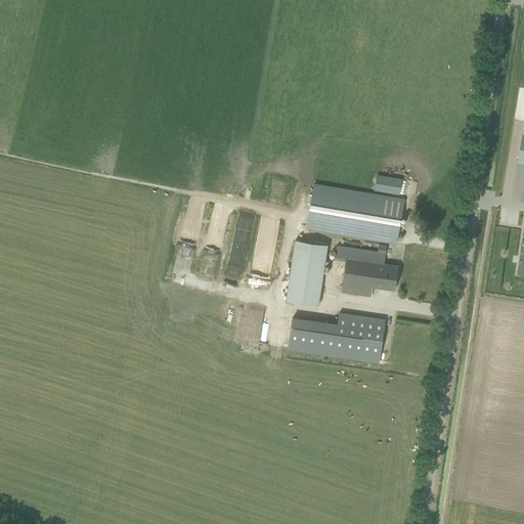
[(399,194),(401,180),(377,176),(375,189),(399,194)]
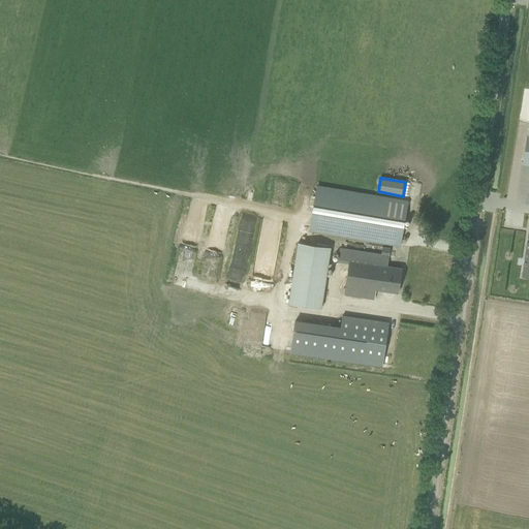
[(317,186),(311,216),(309,229),(400,245),(402,232),(407,201),(398,199),(377,196),(324,187),(317,186)]
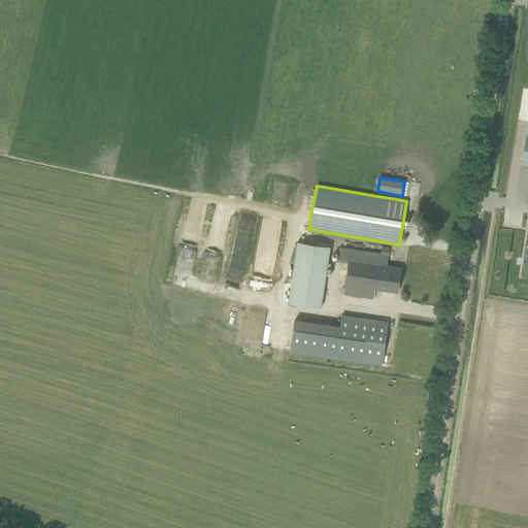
[(288,302),(321,307),(330,246),(297,241),(288,302)]
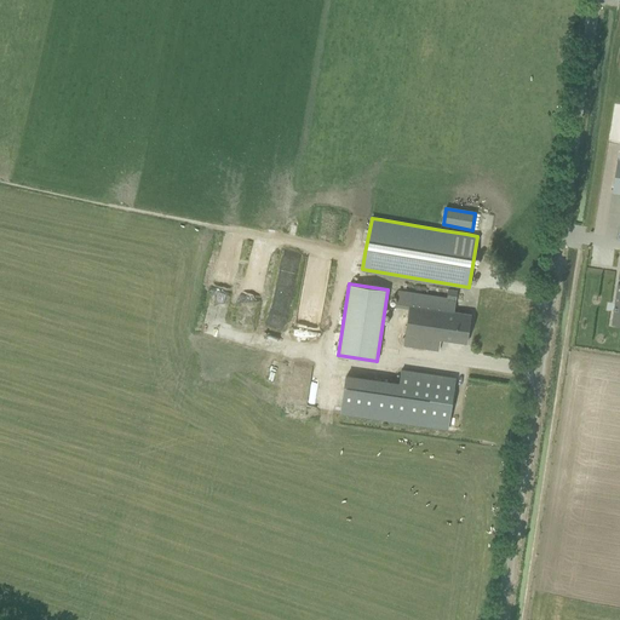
[(438,349),(440,339),(446,340),(466,343),(470,314),(453,311),(457,291),(448,290),(447,298),(399,292),(396,306),(408,309),(403,344),(432,349),(438,349)]
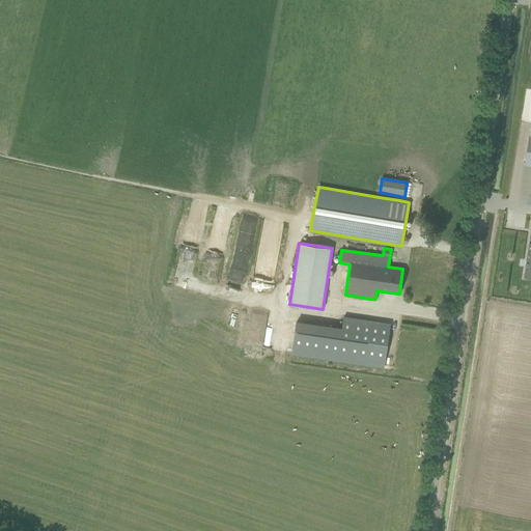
[(384,366),(390,324),(343,316),(341,329),(296,323),(291,353),(384,366)]
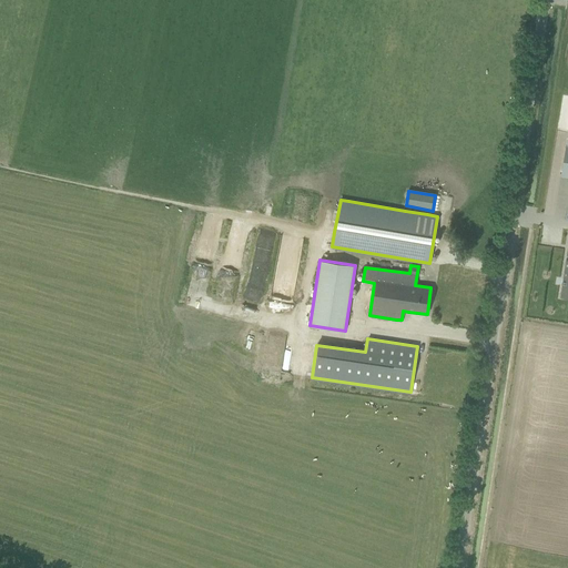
All buildings are outlined.
